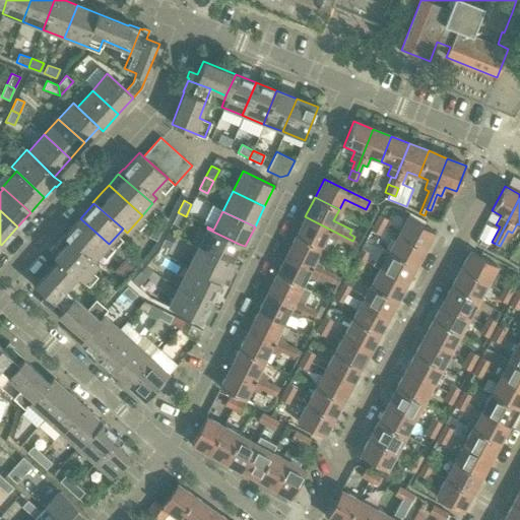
[(186,216),(178,212),(172,223),(180,228),(186,216)]
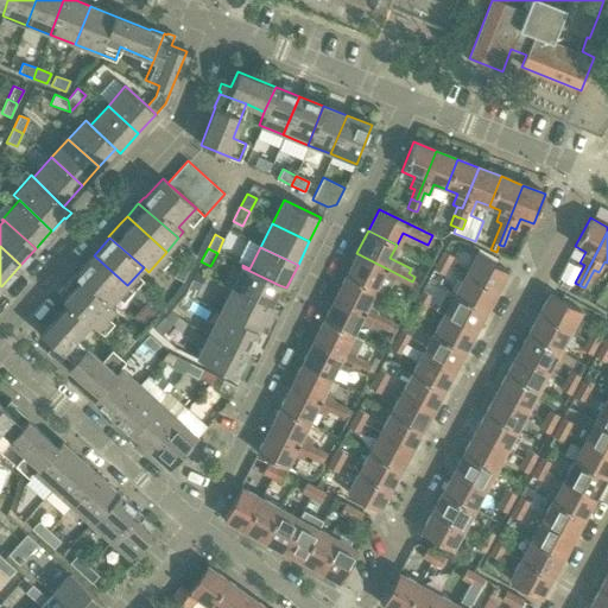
[(479,249),(464,274),(496,292),(507,271),(495,265),(499,260),(479,249)]
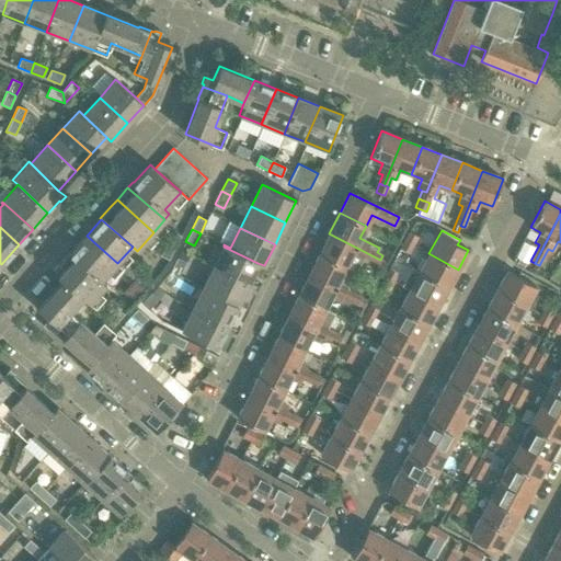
[(172,231),(167,243),(175,248),(181,236),(172,231)]
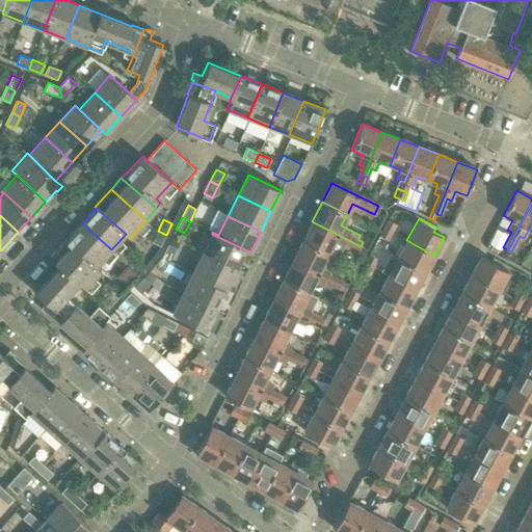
[(388,219),(383,228),(392,232),(396,223),(388,219)]
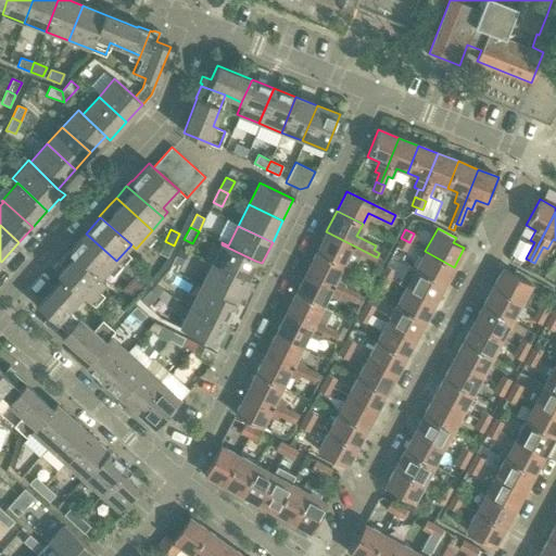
[(326,231),(316,252),(342,265),(352,269),(358,258),(361,254),(375,261),(377,257),(326,231)]
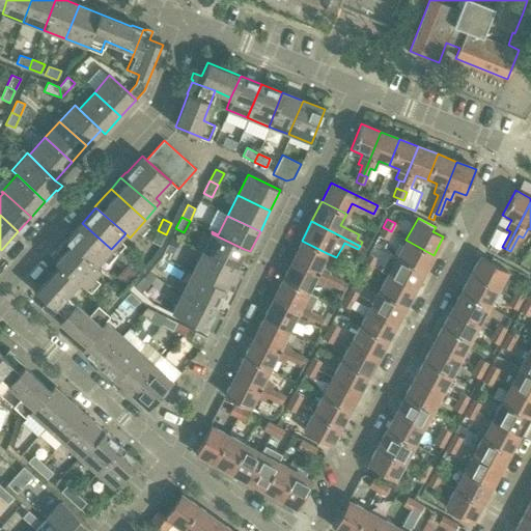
[(82,223),(66,240),(96,266),(111,249),(82,223)]
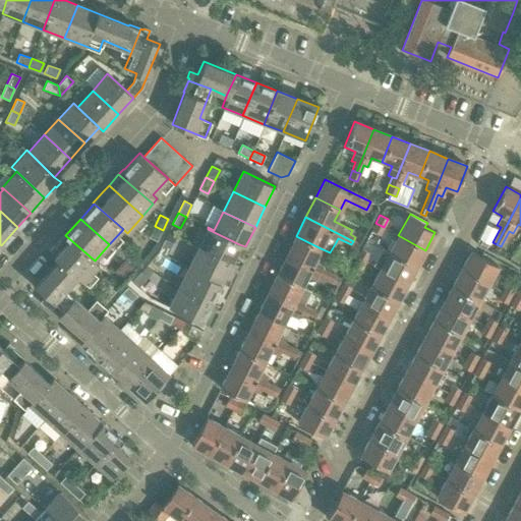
[(384,227),(375,223),(371,230),(380,235),(384,227)]
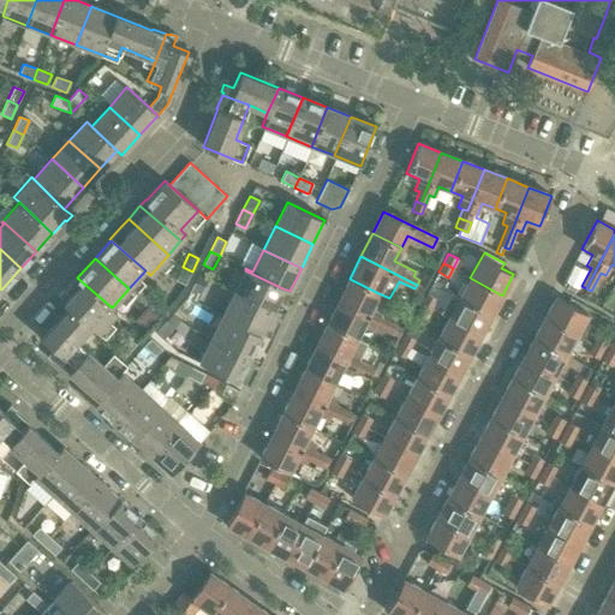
[(192,272),(183,267),(175,281),(185,286),(192,272)]
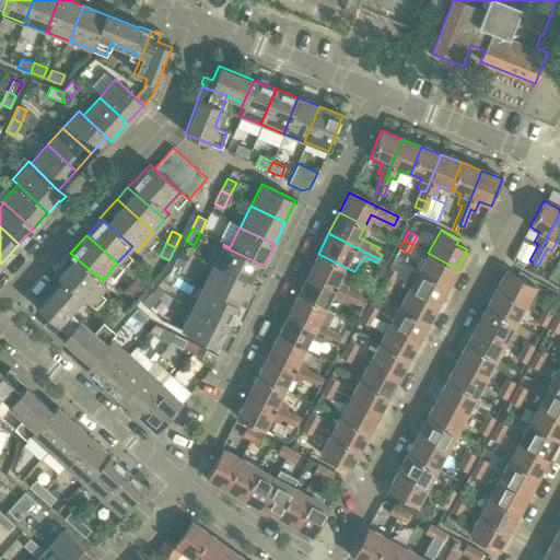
[(223,246),(212,267),(247,283),(257,263),(223,246)]
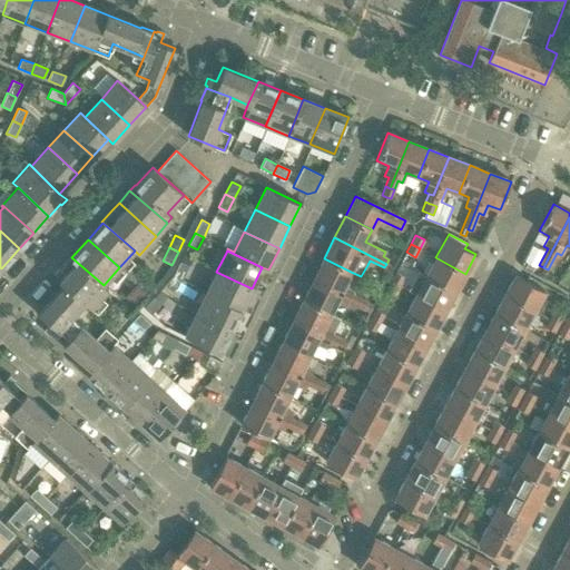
[(59,281),(64,285),(84,303),(90,308),(108,290),(104,285),(71,257),(70,256),(60,267),(59,266),(53,272),(61,278),(59,281)]
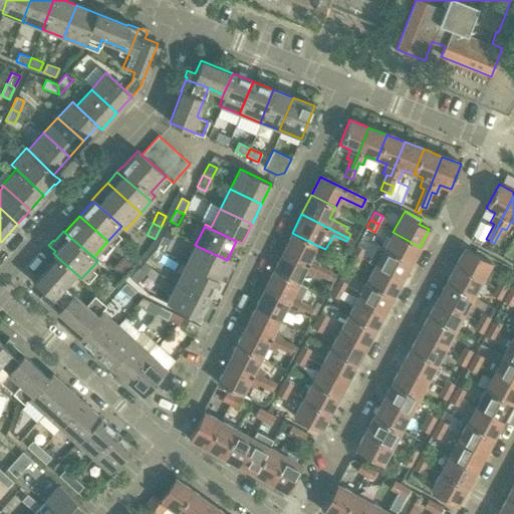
[(393,232),(383,249),(411,263),(420,247),(393,232)]
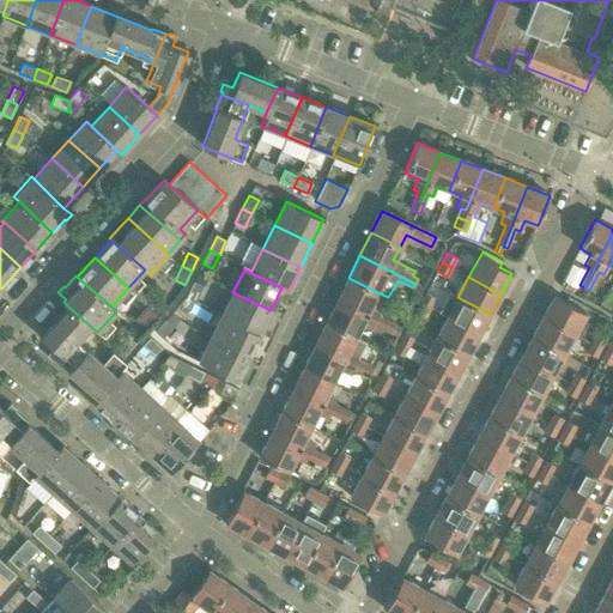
[(349,278),(337,301),(393,328),(395,323),(380,315),(382,310),(371,304),(377,292),(349,278)]
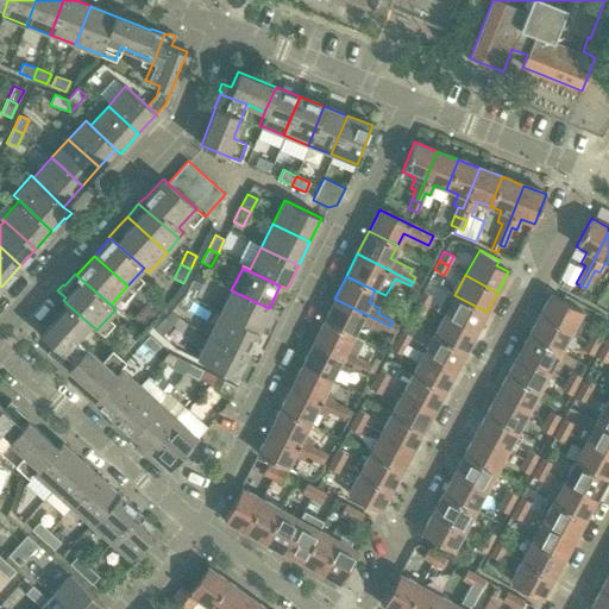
[(564,278),(560,282),(569,288),(571,282),(564,278)]
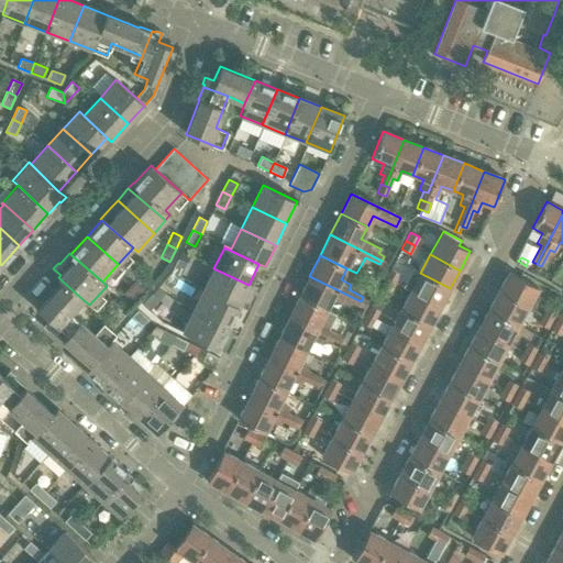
[(177,258),(172,272),(180,276),(186,263),(177,258)]
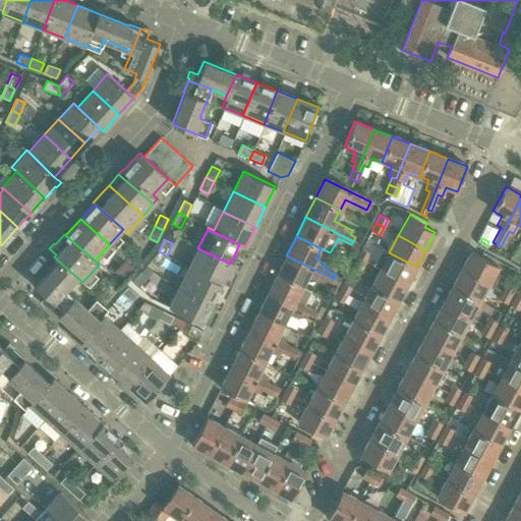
[(357,256),(365,261),(374,244),(366,240),(365,239),(357,256)]
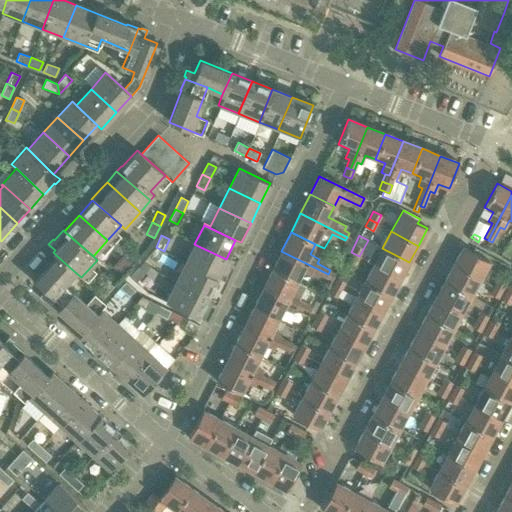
[(194,244),(185,263),(216,278),(226,259),(194,244)]
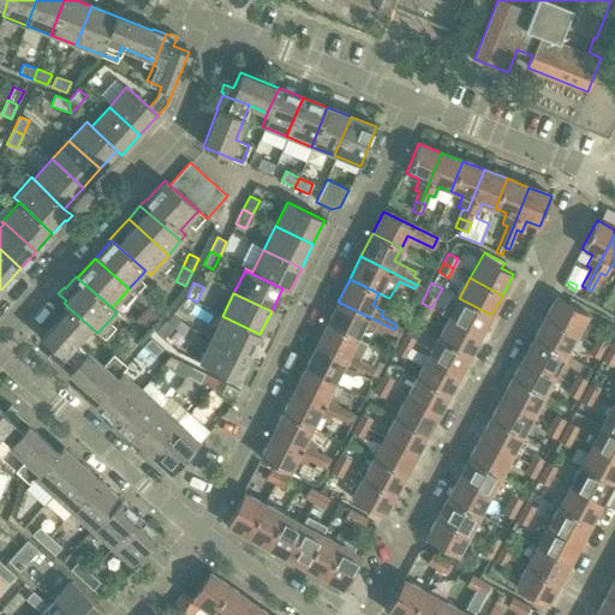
[(197,302),(187,297),(178,308),(186,315),(197,302)]
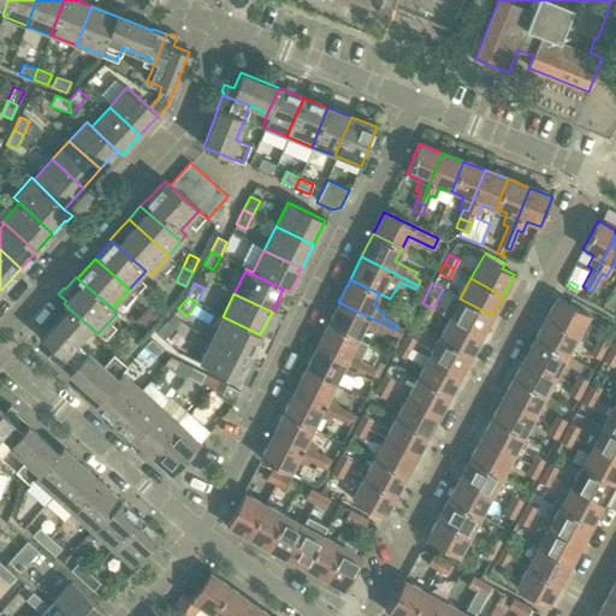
[(556,297),(545,318),(578,335),(591,309),(570,298),(568,304),(556,297)]
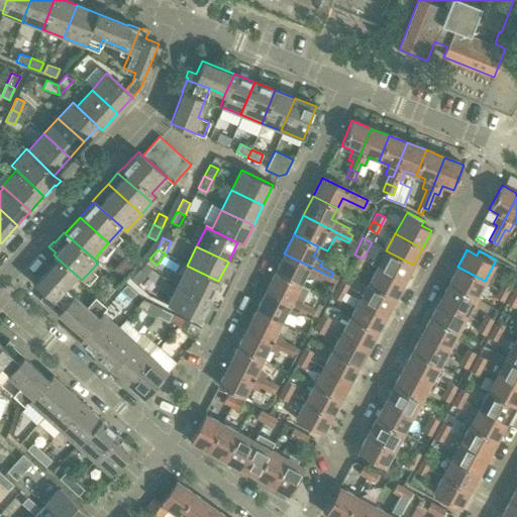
[(386,250),(377,267),(404,281),(413,265),(386,250)]
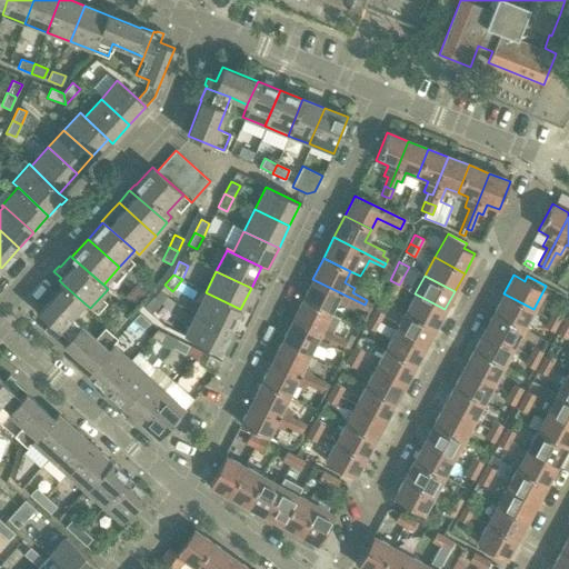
[(312,279),(302,299),(330,312),(336,300),(346,306),(346,305),(352,309),(355,305),(368,311),(370,308),(365,305),(312,279)]
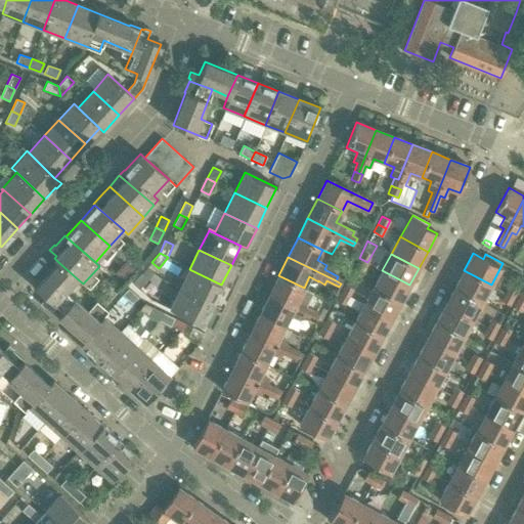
[(379,277),(373,288),(400,303),(409,285),(382,270),(367,262),(359,258),(355,266),(362,270),(363,269),(379,277)]
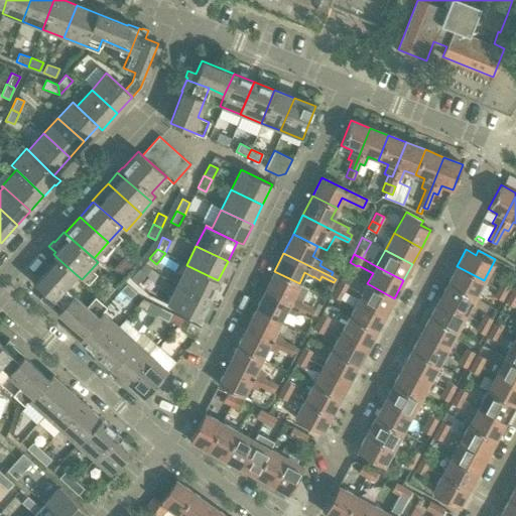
[(46,303),(47,304),(65,286),(76,274),(57,258),(35,283),(45,293),(39,300),(45,304),(46,303)]
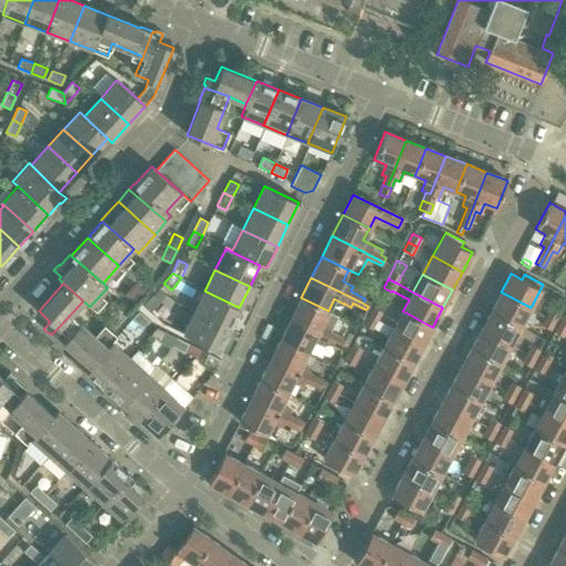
[(205,291),(194,313),(228,329),(239,307),(205,291)]
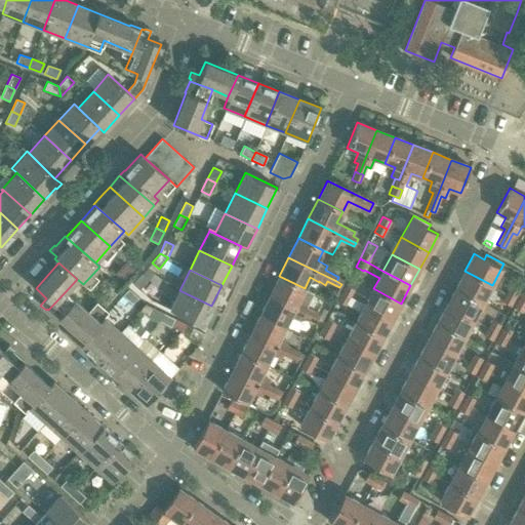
[(465,271),(455,288),(482,304),(492,285),(465,271)]
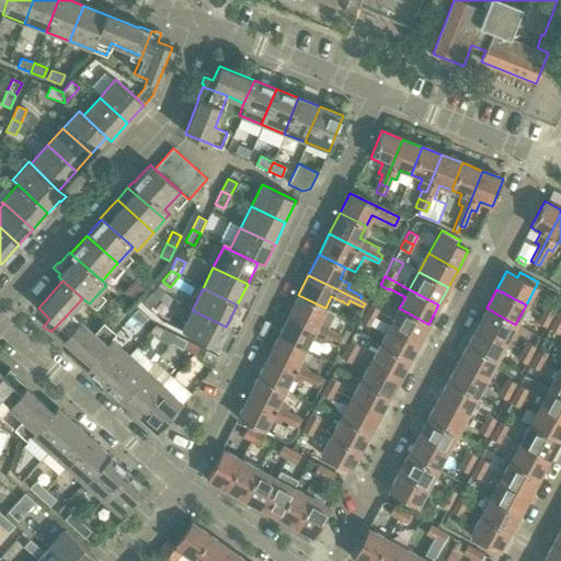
[(141,304),(149,310),(158,300),(151,294),(141,304)]
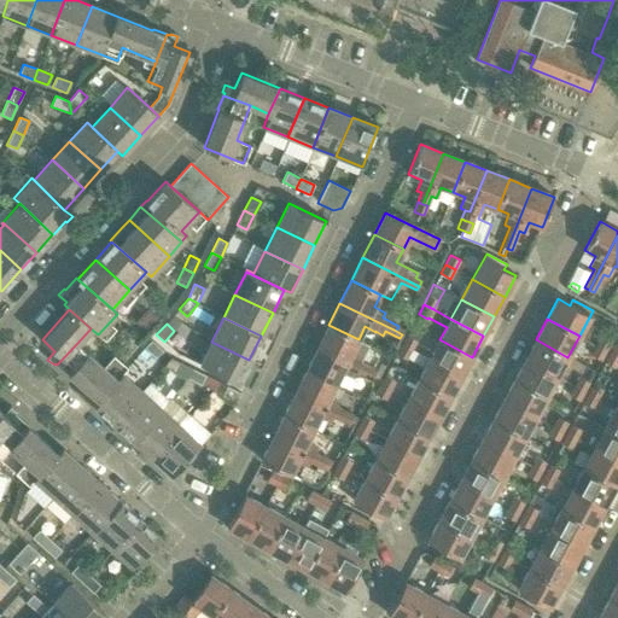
[(328,325),(318,348),(373,375),(379,363),(373,361),(372,362),(351,353),(359,339),(328,325)]
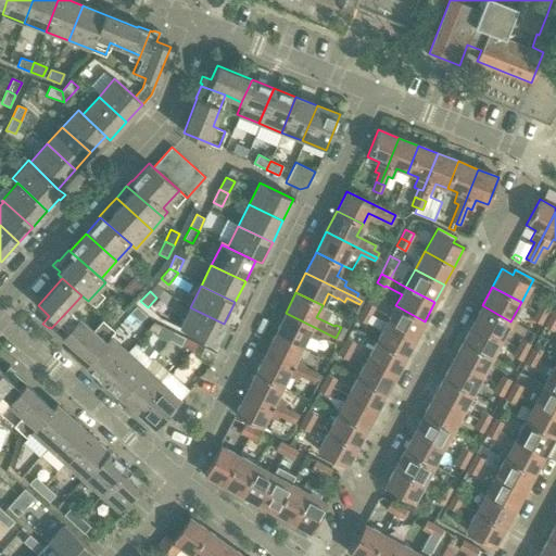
[(361,311),(370,316),(375,307),(366,302),(361,311)]
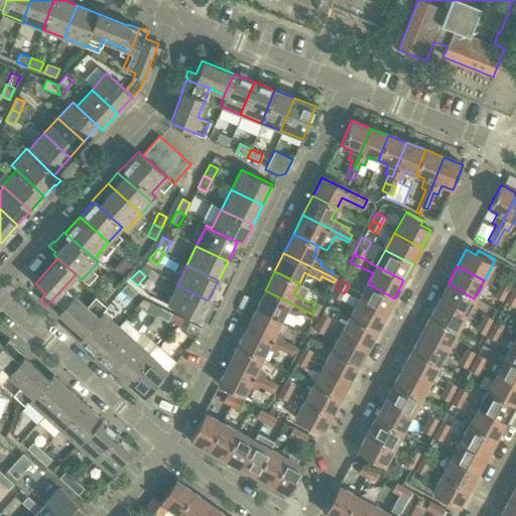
[(497,288),(505,292),(509,284),(503,281),(501,280),(497,288)]
